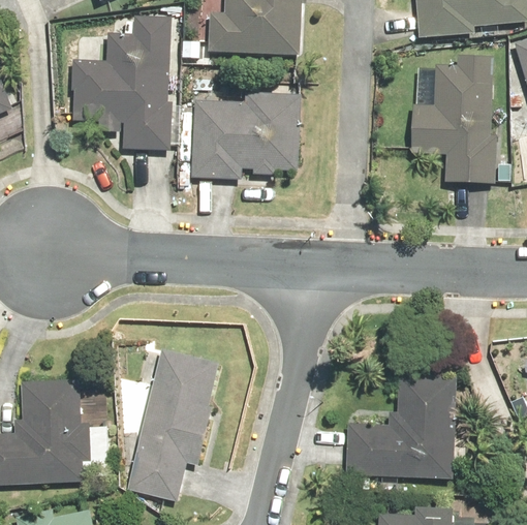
[(224,0),(224,13),(208,12),(206,50),(298,54),(300,0),(224,0)]
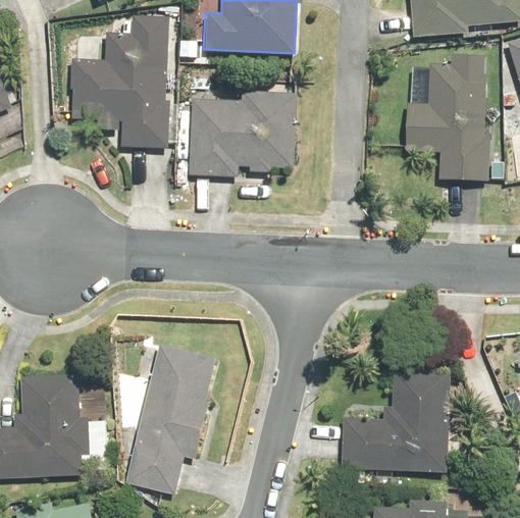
[(467,24),(519,19),(519,0),(409,0),(413,37),(468,33),(467,24)]
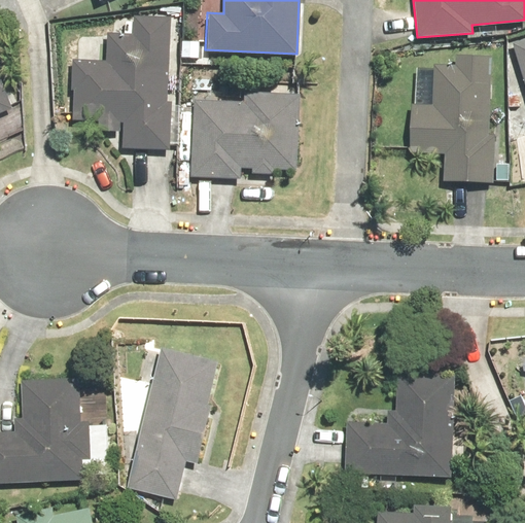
[(132,34),(106,33),(105,62),(73,60),(70,119),(96,120),(96,129),(117,130),(118,119),(120,119),(119,146),(169,149),(171,99),(167,99),(170,19),(133,16),(132,34)]
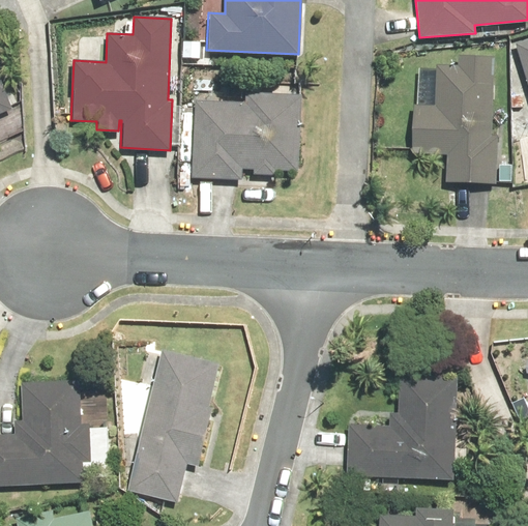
[(527,38),(514,44),(527,88),(527,38)]
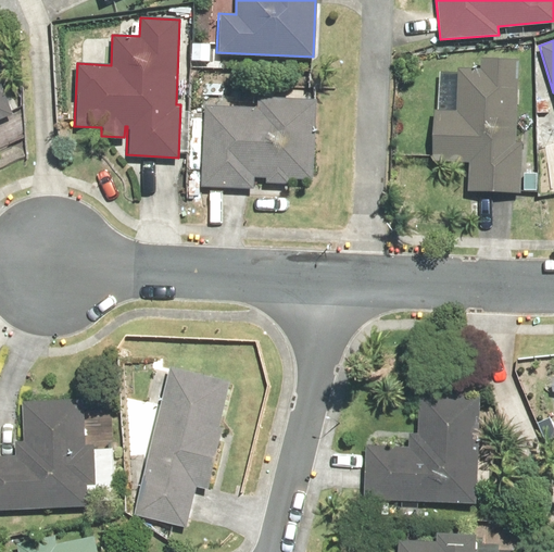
[(518,59),(480,58),(478,111),(432,109),(430,161),(468,162),(467,189),(519,191),(521,141),(514,141),(518,59)]
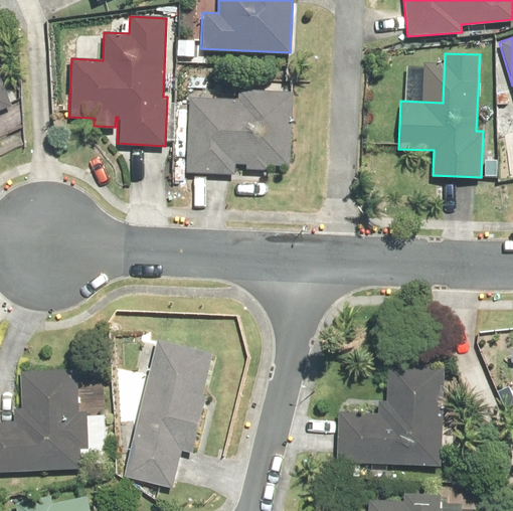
[(0,109),(10,106),(0,81),(0,109)]
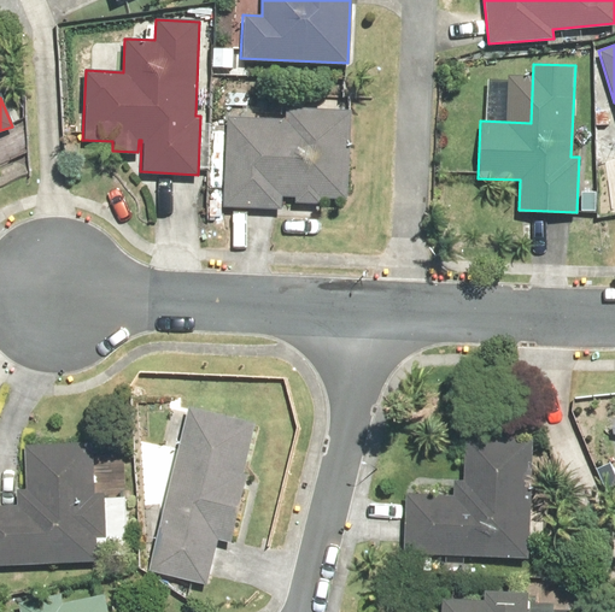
[(320,198),(346,199),(351,110),(282,107),(282,118),(224,116),(221,206),(280,209),(281,195),(293,196),(293,202),(320,204),(320,198)]
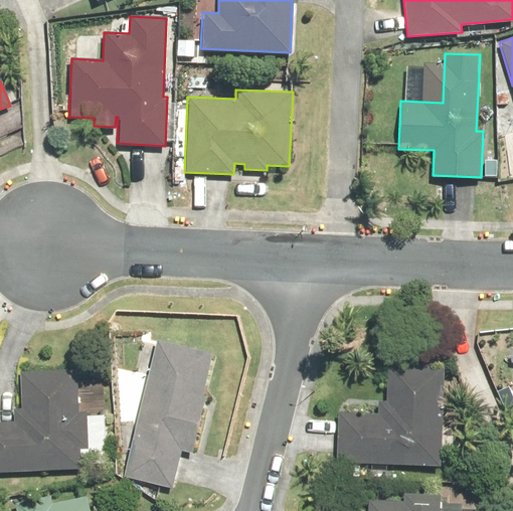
[(211,352),(156,339),(123,479),(172,490),(181,451),(191,454),(205,394),(201,393),(211,352)]
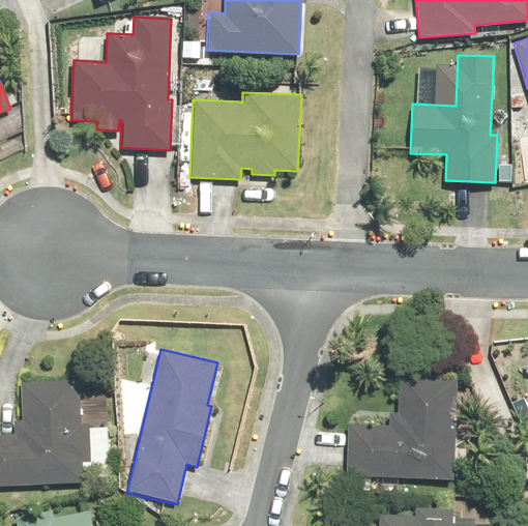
[(452,480),(458,377),(400,374),(398,410),(390,410),(389,426),(349,425),(347,475),(452,480)]
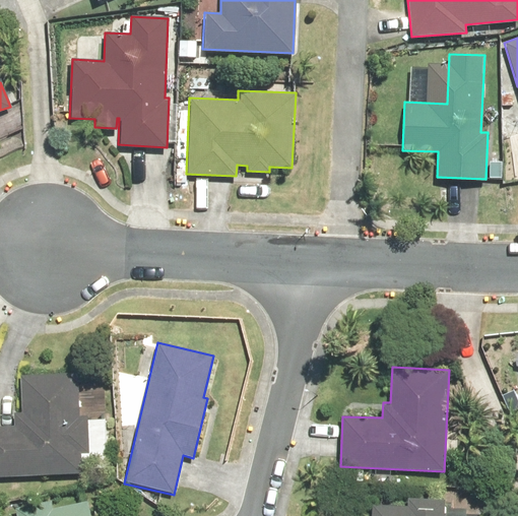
[(14,427),(0,427),(0,479),(81,474),(79,452),(88,451),(86,415),(77,415),(75,375),(19,378),(21,413),(13,413),(14,427)]
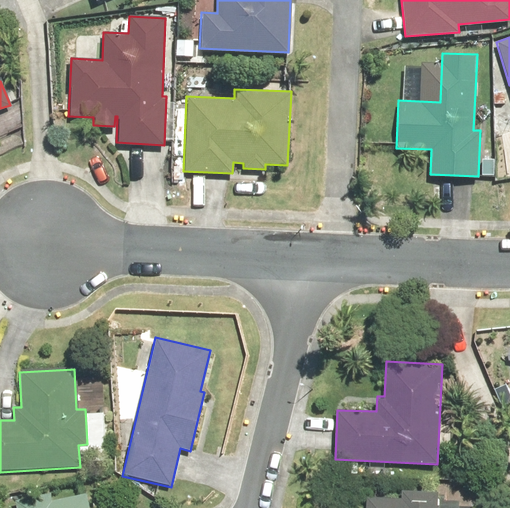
[(437,507),(438,492),(402,491),(402,497),(365,496),(364,507),(437,507)]
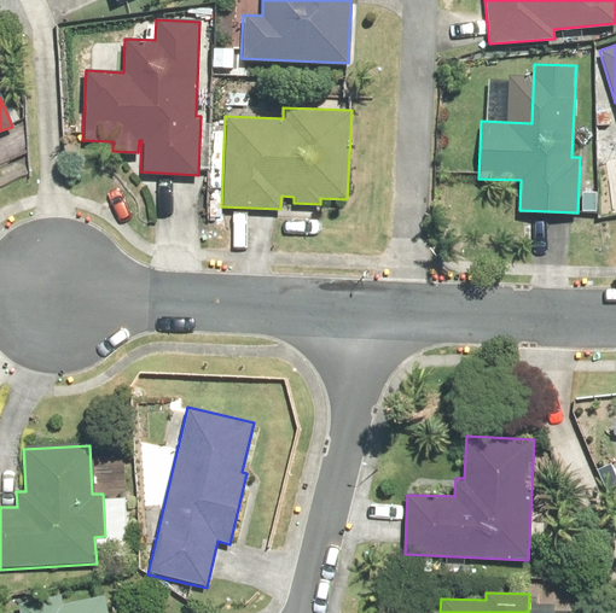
[(106,612),(103,596),(63,605),(60,595),(17,603),(18,612),(106,612)]
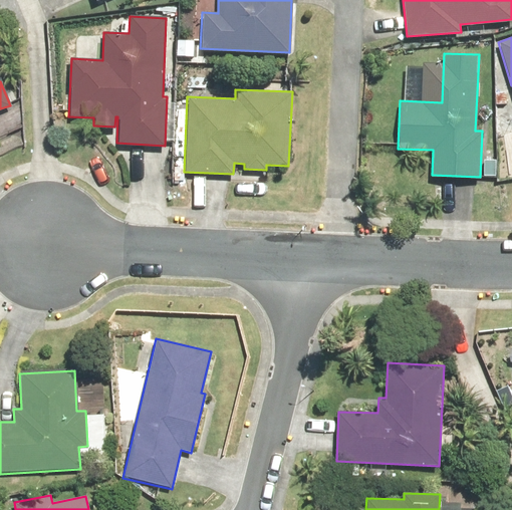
All buildings are outlined.
